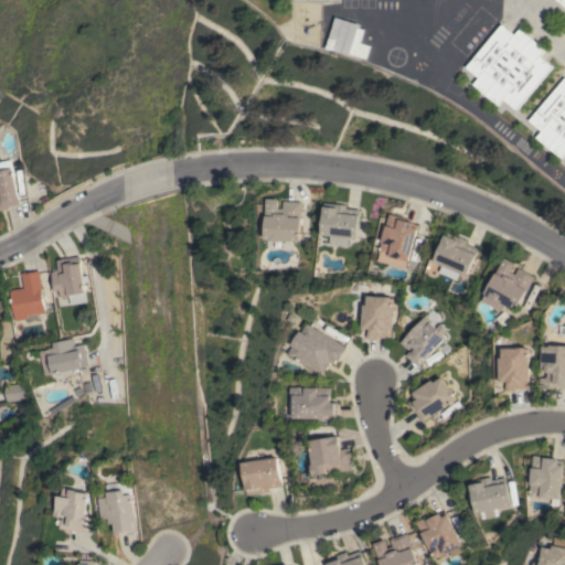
[(564,0),(553,0),(564,9),(564,35),(564,0)]
